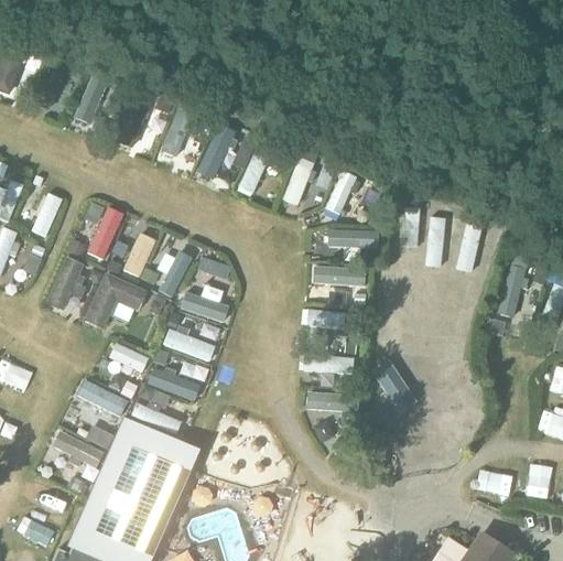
[(10,36),(0,63),(0,89),(9,94),(29,43),(10,36)]
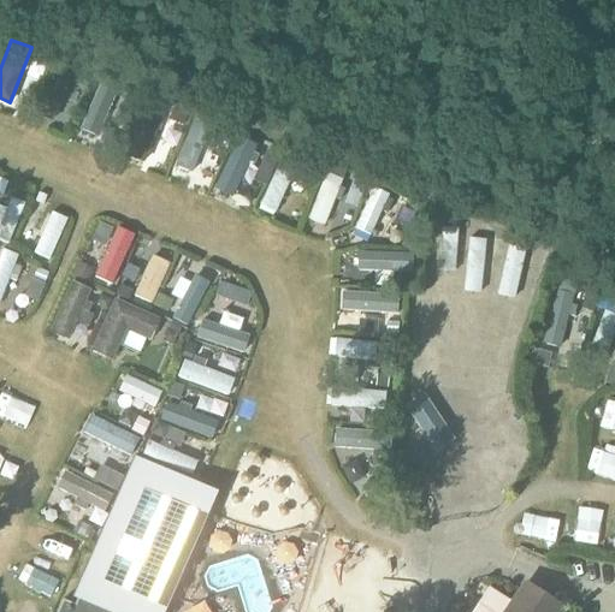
[(54,119),(76,67),(57,59),(35,112),(54,119)]
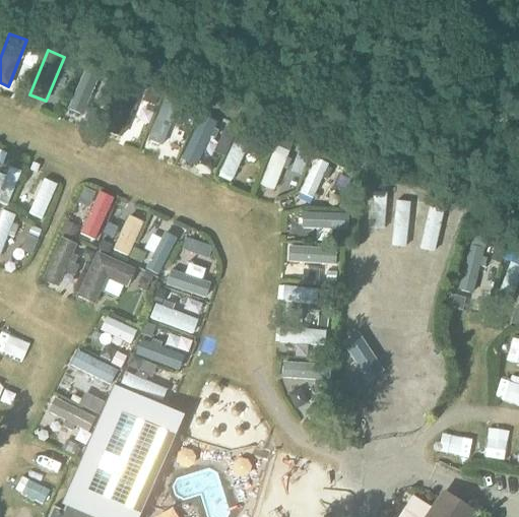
[(86,68),(71,104),(84,110),(101,74),(86,68)]
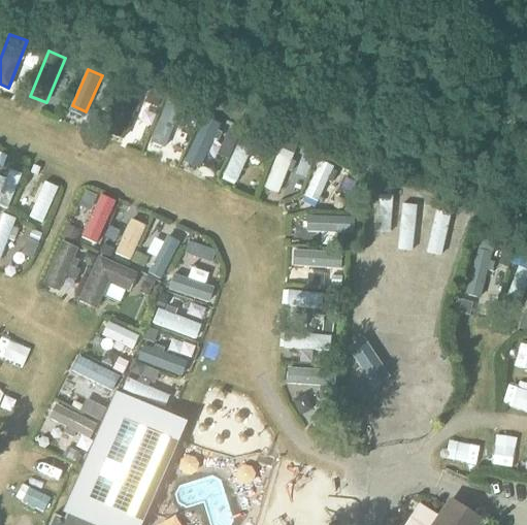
[(125,88),(107,131),(125,138),(141,95),(125,88)]
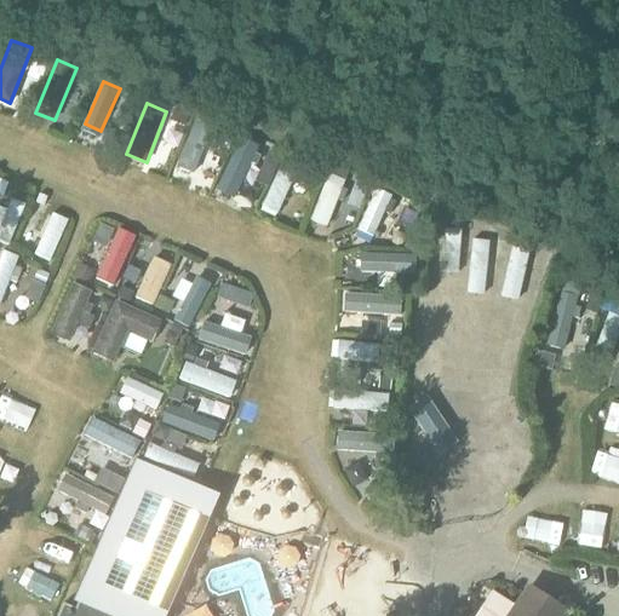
[(198,115),(178,165),(194,172),(215,121),(198,115)]
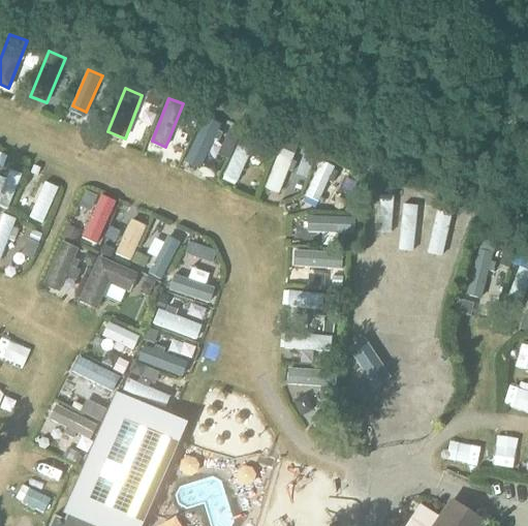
[(207,116),(190,151),(203,157),(219,121),(207,116)]
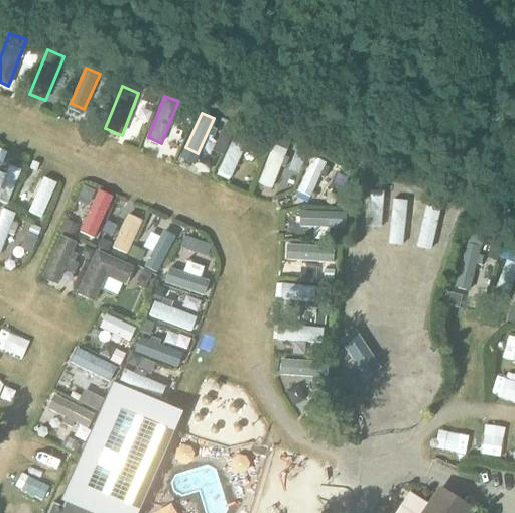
[(133,130),(147,133),(150,121),(130,117),(123,149),(129,151),(133,130)]
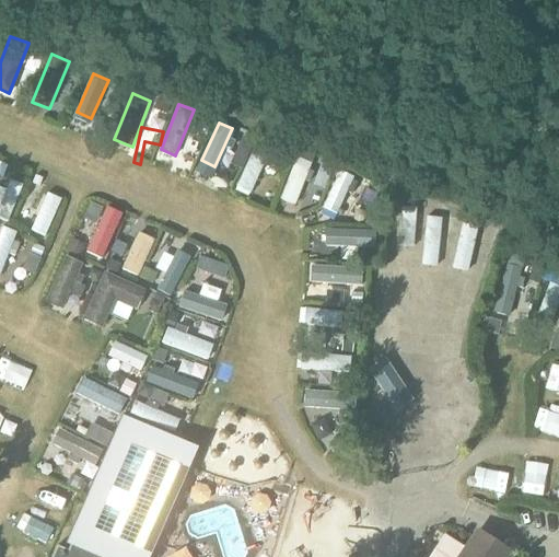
[(256,143),(237,186),(251,192),(270,150),(256,143)]
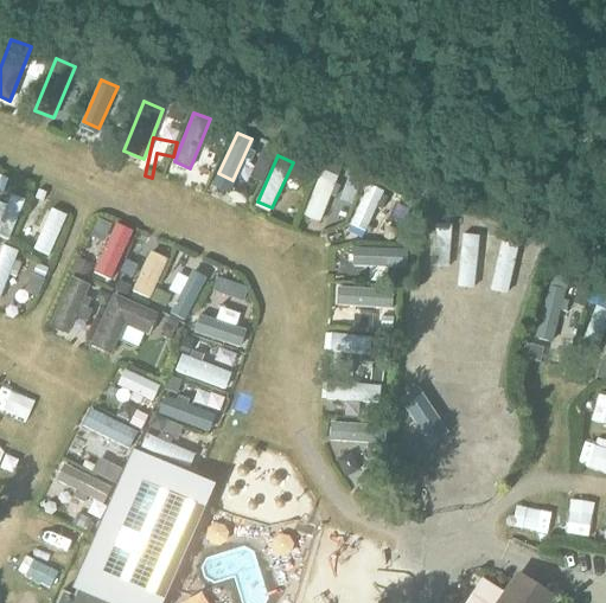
[(323,168),(305,213),(321,220),(339,175),(323,168)]
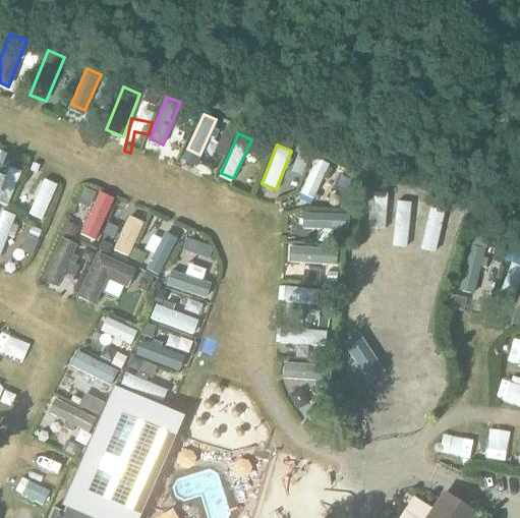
[(316,158),(301,191),(313,196),(330,163),(316,158)]
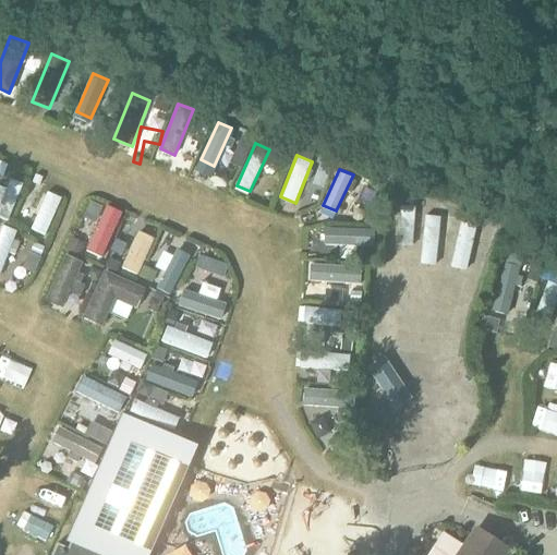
[(11,178),(0,205),(0,215),(8,219),(23,182),(11,178)]
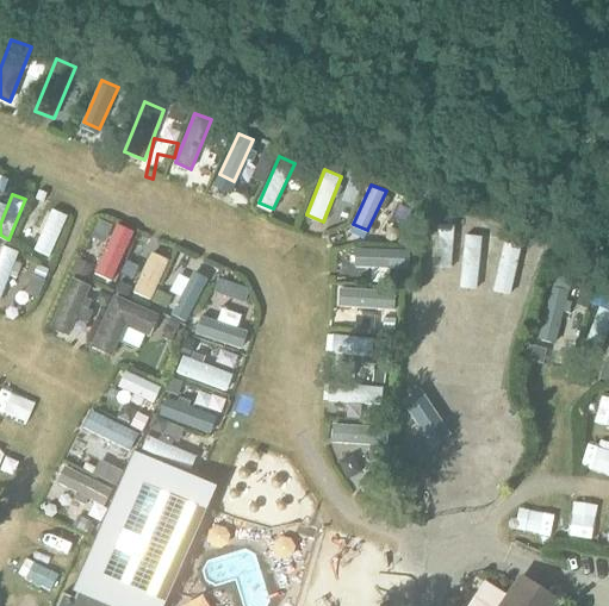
[(53,208),(35,248),(49,255),(67,216),(53,208)]
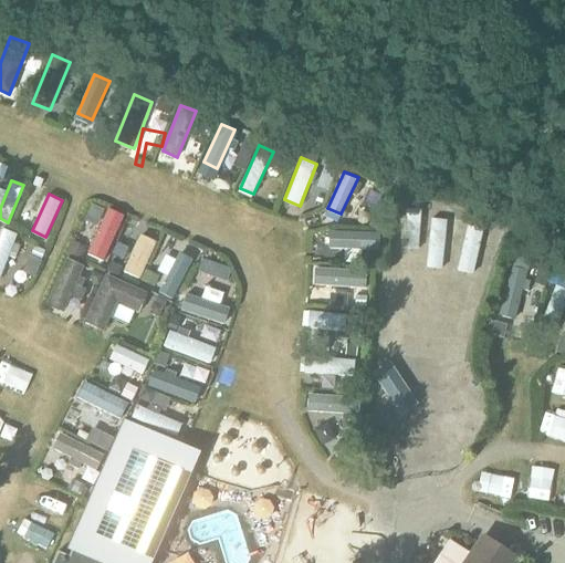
[(110,208),(89,252),(103,259),(124,215),(110,208)]
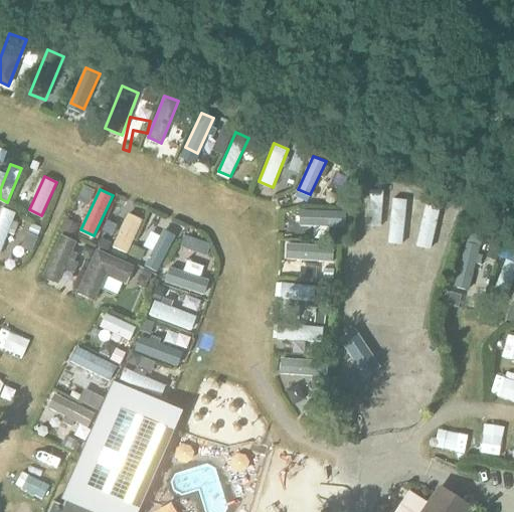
[(388,235),(401,194),(385,189),(372,230),(388,235)]
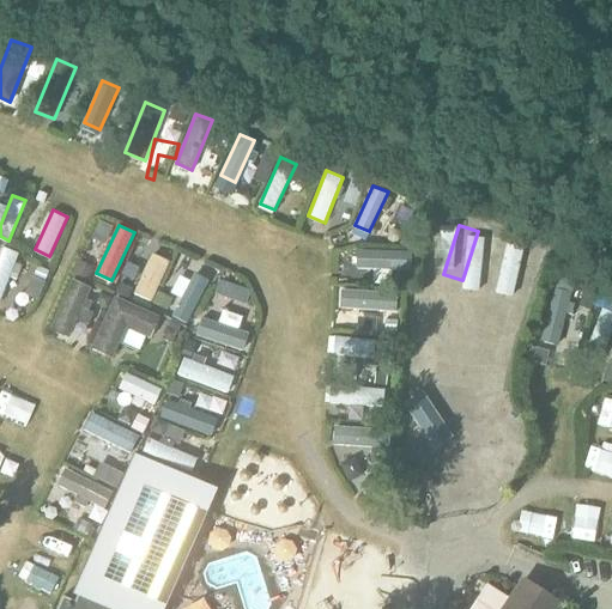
[(486,292),(501,242),(480,236),(466,286),(486,292)]
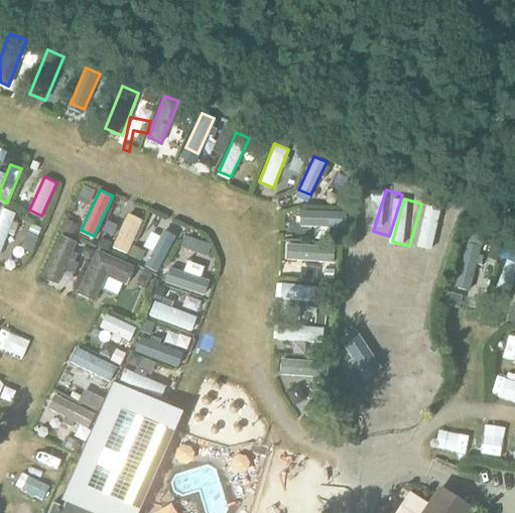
[(2,208),(0,214),(0,252),(15,213),(2,208)]
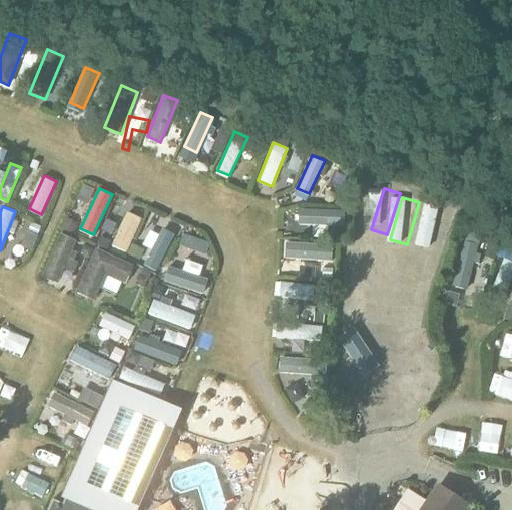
[(299,208),(299,223),(345,225),(345,209),(299,208)]
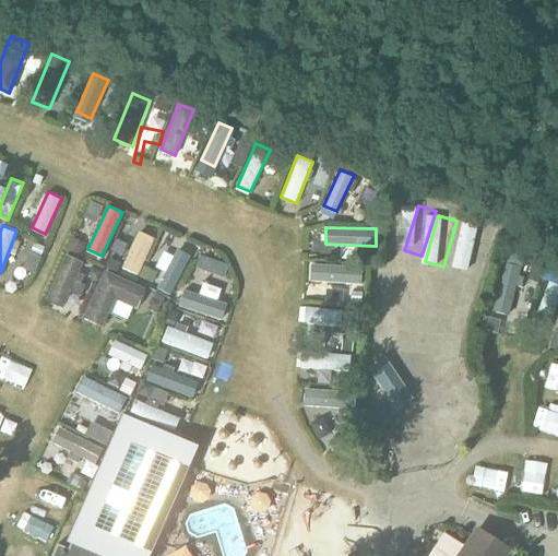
[(446,268),(461,273),(476,235),(461,228),(446,268)]
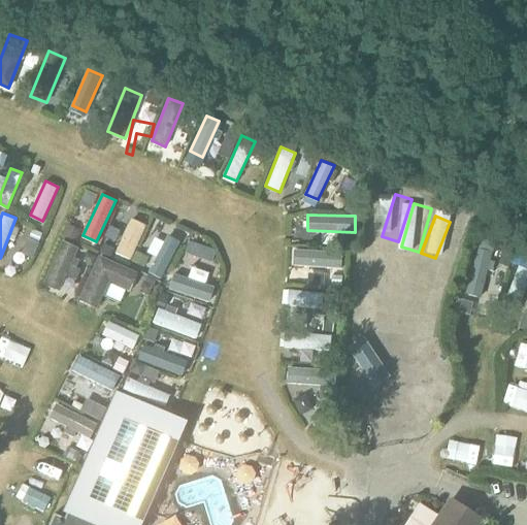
[(132,219),(118,252),(129,257),(143,224),(132,219)]
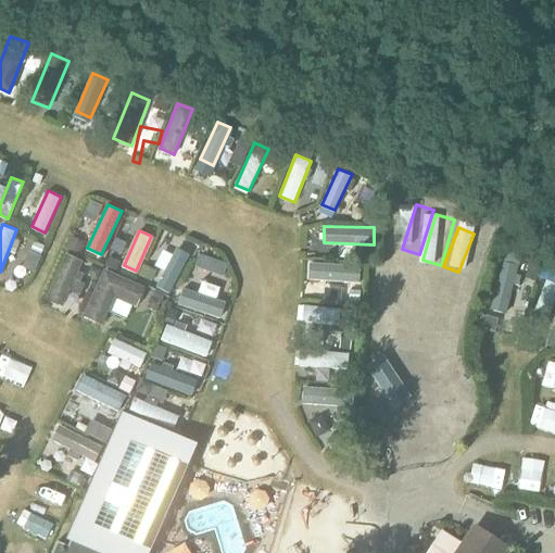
[(177,247),(158,286),(169,292),(189,253),(177,247)]
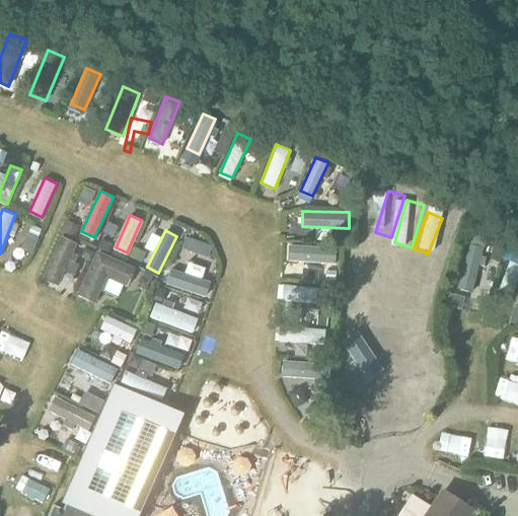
[(61,235),(43,278),(59,284),(77,242),(61,235)]
